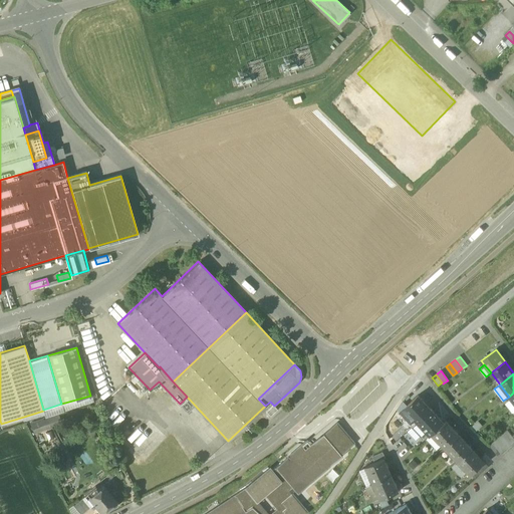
[(417,422),(418,422),(431,409),(418,395),(400,412),(410,423),(415,419),(417,422)]
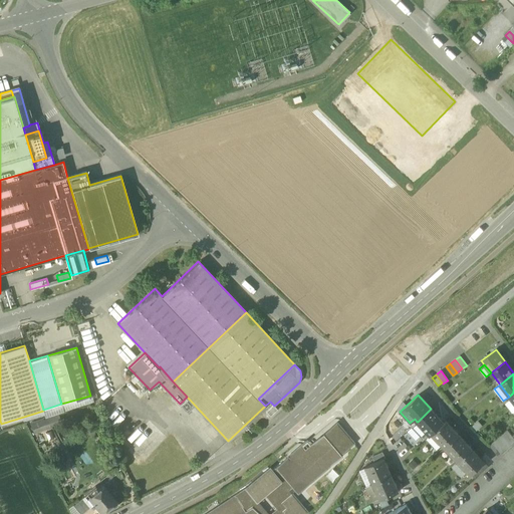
[(90,396),(61,404),(43,410),(43,411),(45,417),(93,401),(91,396),(90,396)]
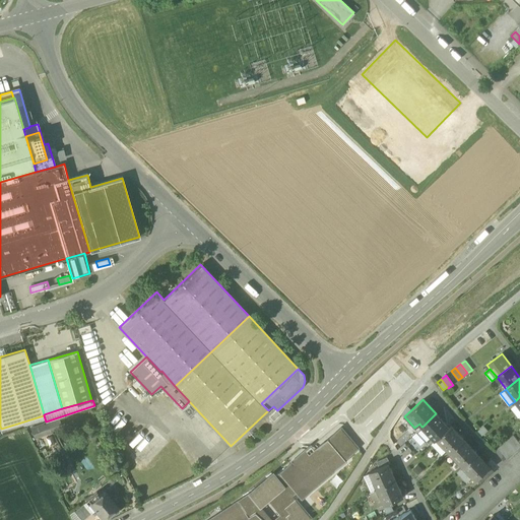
[(519,407),(515,401),(509,405),(519,417),(519,416),(519,407)]
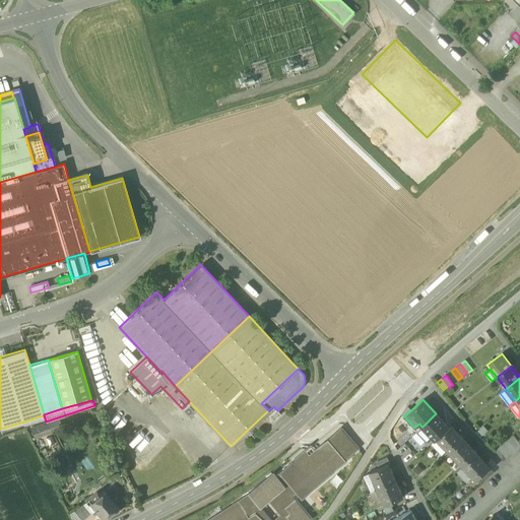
[(449,428),(436,413),(423,427),(431,436),(435,441),(438,438),(449,428)]
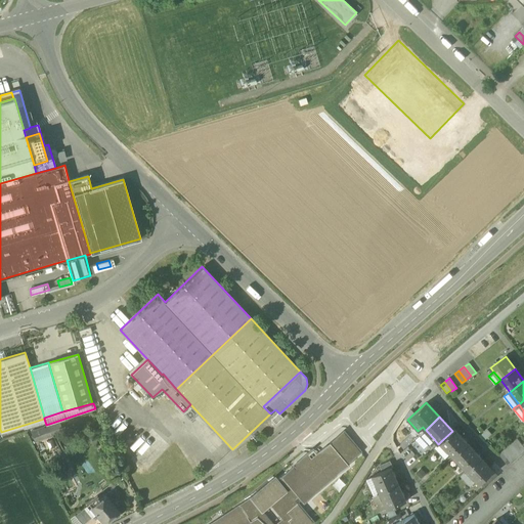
[(56,425),(32,433),(35,441),(58,432),(56,425)]
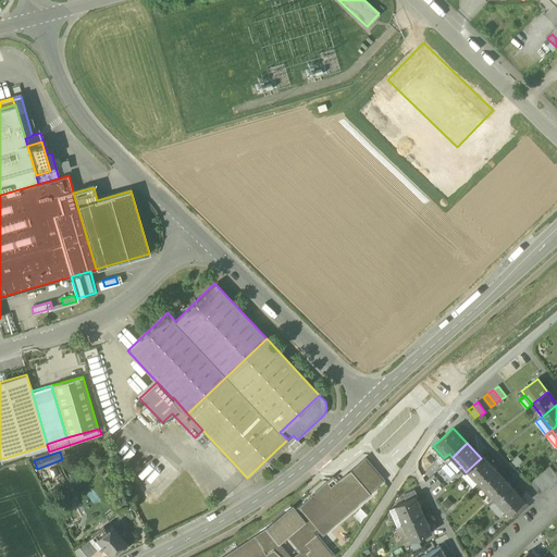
[(481,458),(469,469),(478,480),(479,482),(482,485),(482,484),(496,471),(483,456),(481,458)]
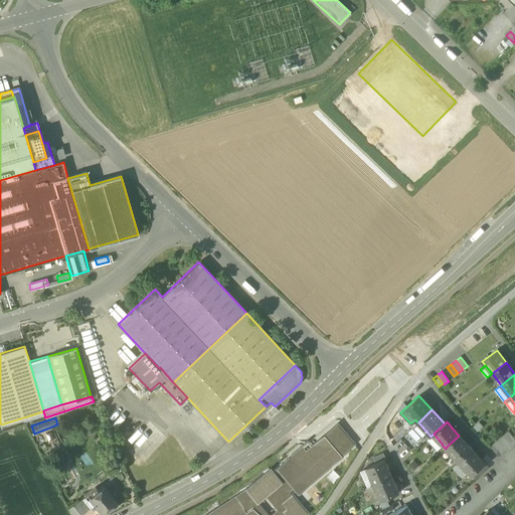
[(479,421),(473,426),(477,432),(483,426),(479,421)]
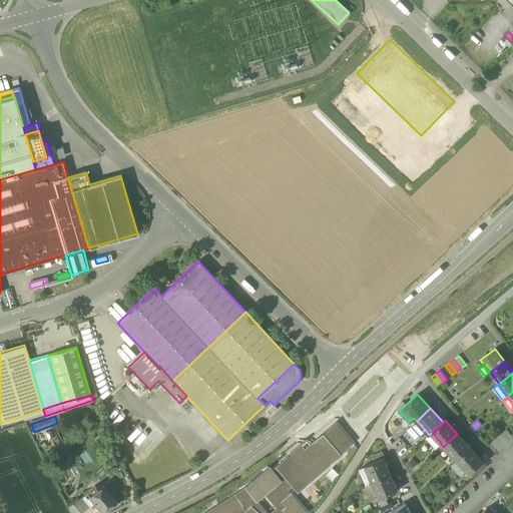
[(416,421),(411,426),(420,435),(425,430),(417,421),(416,421)]
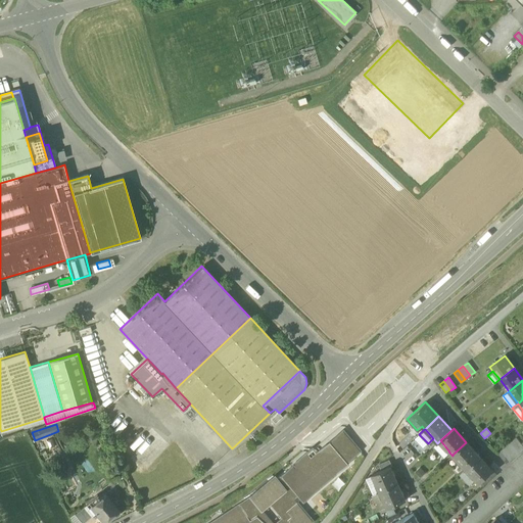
[(304,455),(276,478),(286,489),(269,503),(281,517),(274,522),(273,522),(262,510),(250,495),(238,503),(239,505),(209,522),(290,522),(310,522),(313,521),(293,497),(296,495),(301,502),(347,463),(346,461),(357,453),(346,440),(349,438),(342,430),(329,441),(329,440),(317,452),(308,459),(304,455)]
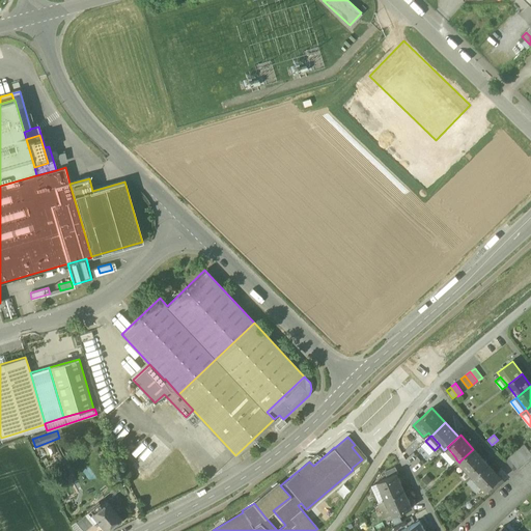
[(524,445),(519,450),(528,460),(530,456),(530,453),(529,451),(524,445)]
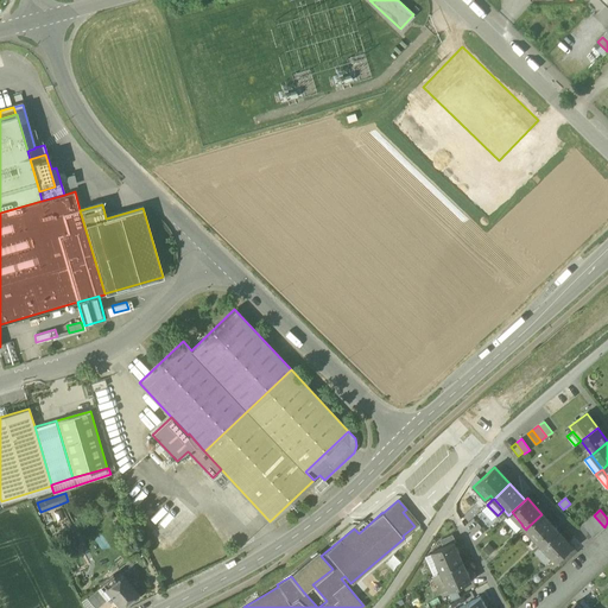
[(515,532),(523,526),(521,524),(512,512),(508,515),(504,519),(515,532)]
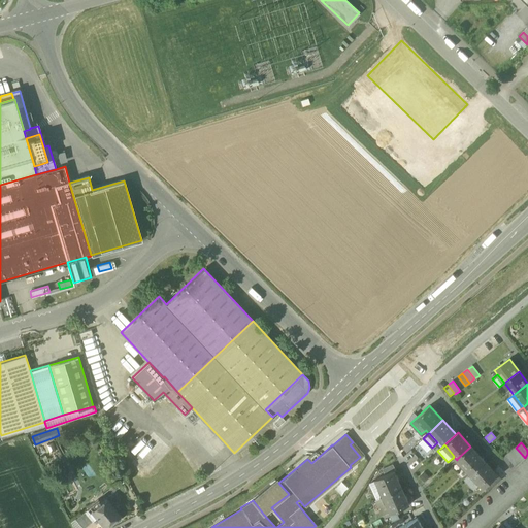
[(484,460),(470,447),(457,459),(466,468),(465,469),(469,473),(470,473),(484,460)]
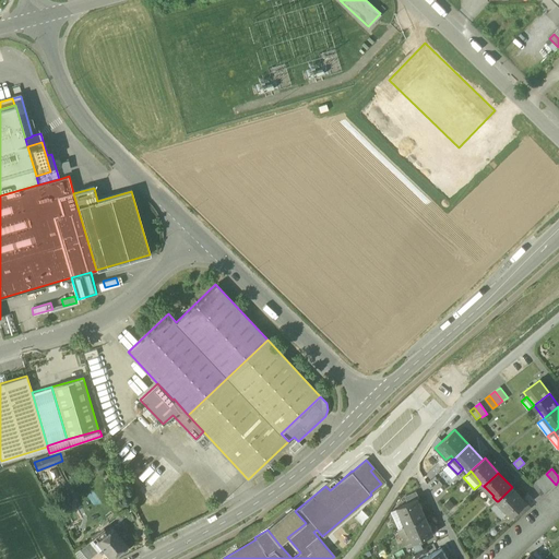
[(546,474),(540,478),(550,489),(556,485),(546,474)]
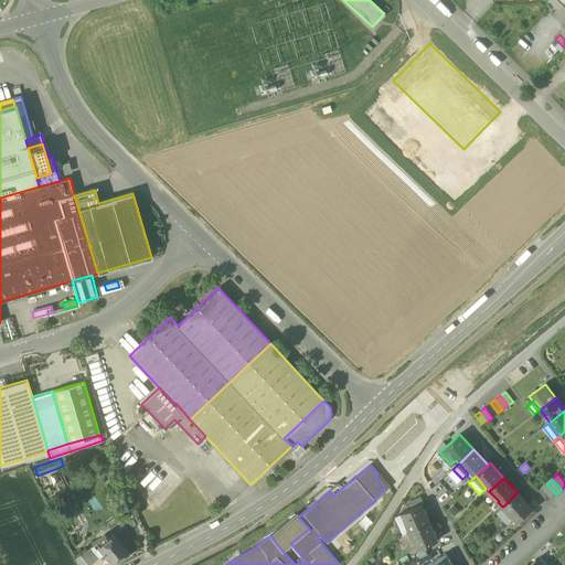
[(552,500),(556,494),(546,483),(541,488),(551,499),(552,500)]
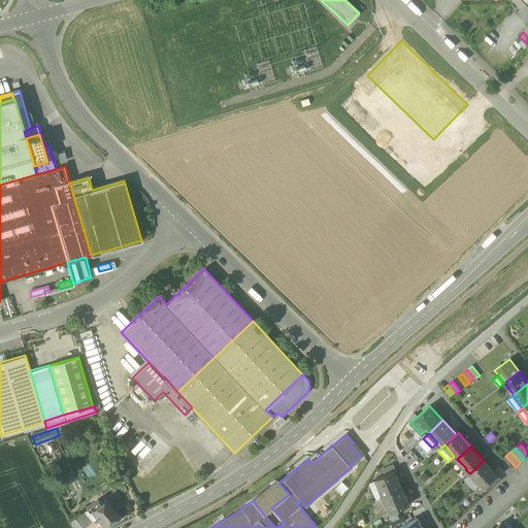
[(502,458),(513,469),(516,467),(515,466),(505,456),(502,458)]
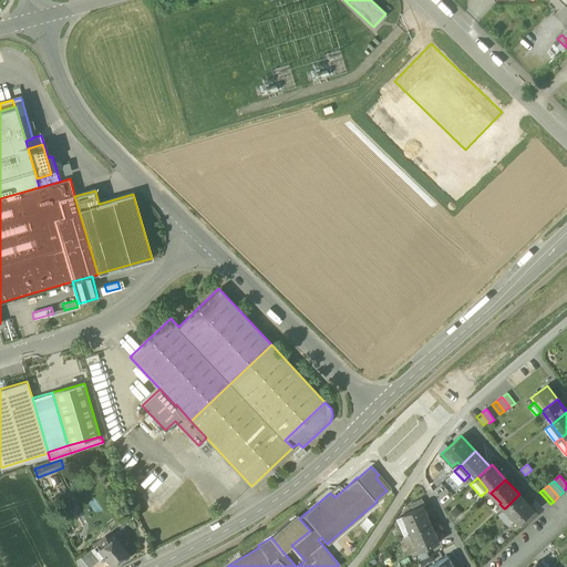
[(519,494),(505,508),(514,518),(515,521),(518,524),(521,522),(534,509),(519,494)]
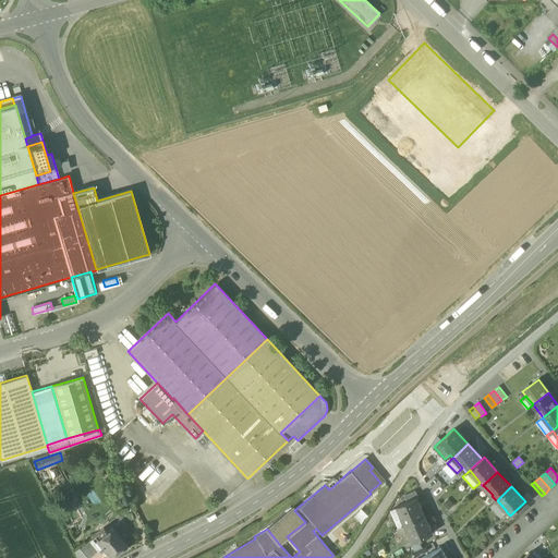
[(404,495),(407,500),(416,496),(416,497),(417,496),(415,489),(404,495)]
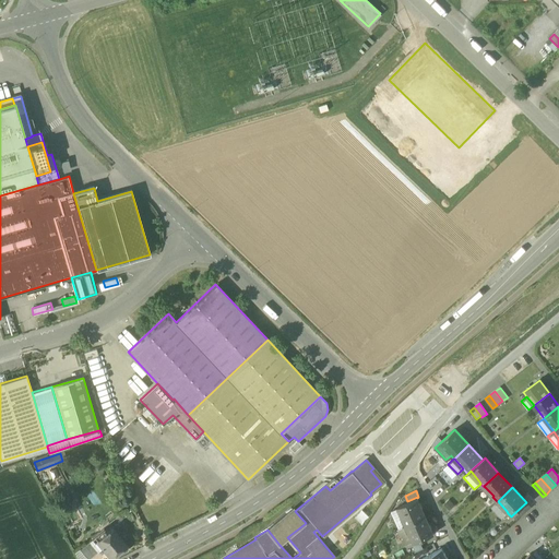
[(397,506),(399,508),(406,524),(426,515),(421,508),(423,508),(420,502),(419,502),(417,498),(417,497),(407,501),(397,506)]
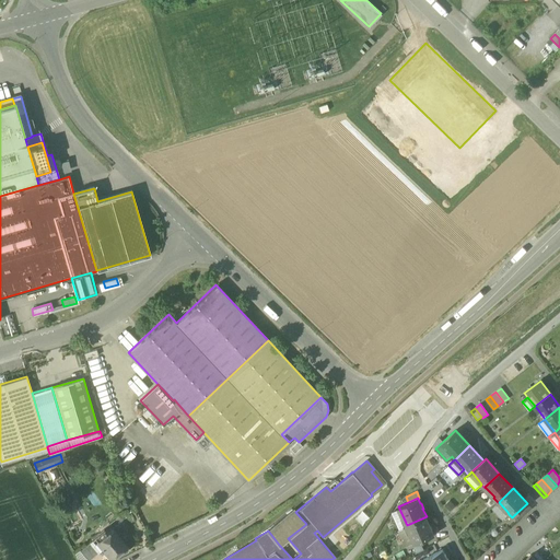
[(450,500),(444,504),(450,511),(455,506),(450,500)]
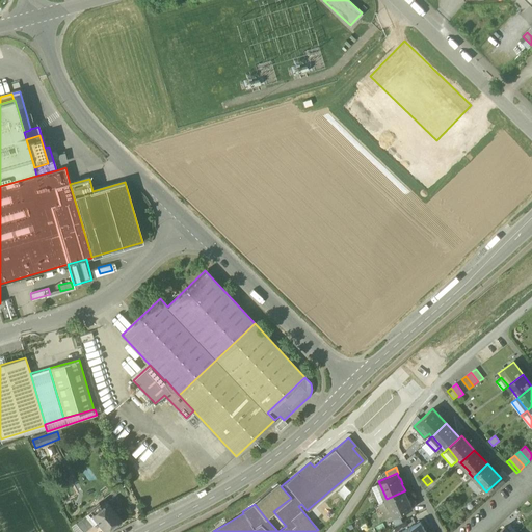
[(477,494),(483,488),(482,486),(474,477),(473,477),(467,483),(477,494)]
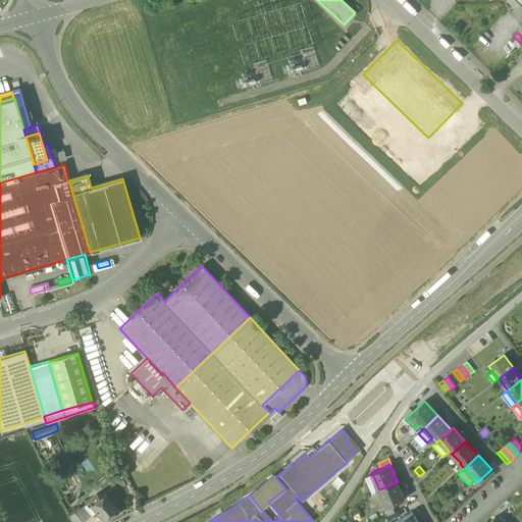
[(479,480),(483,484),(496,474),(491,469),(479,480)]
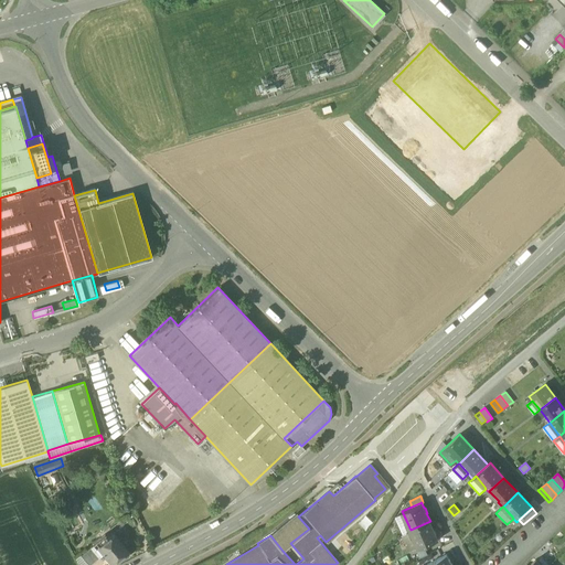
[(407,532),(411,530),(403,513),(395,516),(403,534),(407,532)]
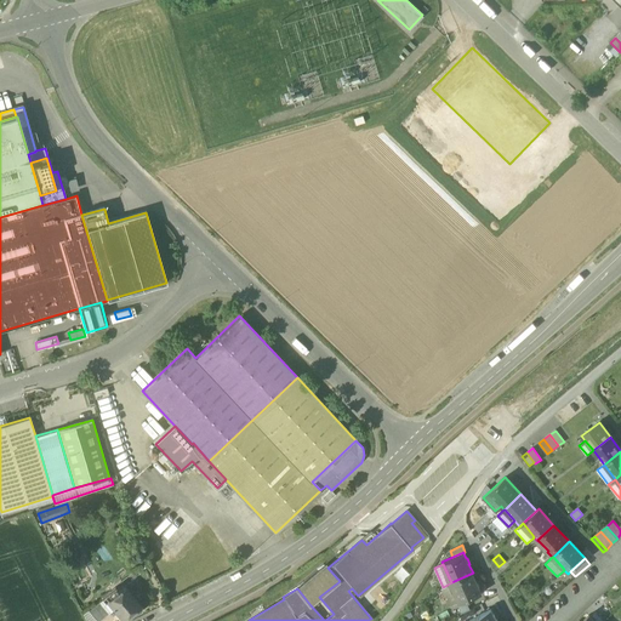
[(79,579),(86,576),(83,565),(75,568),(79,579)]
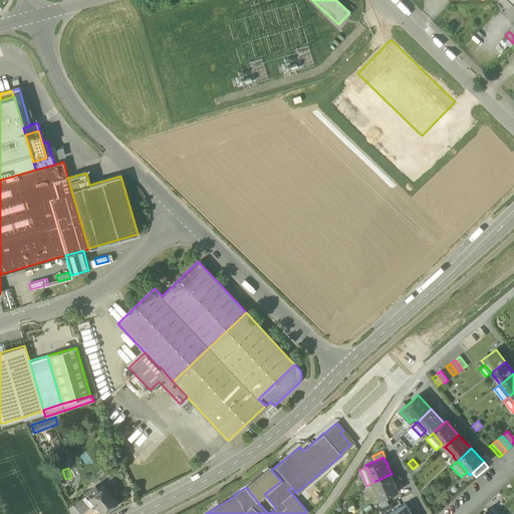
[(270,468),(246,487),(257,501),(264,494),(281,481),(271,470),(270,468)]
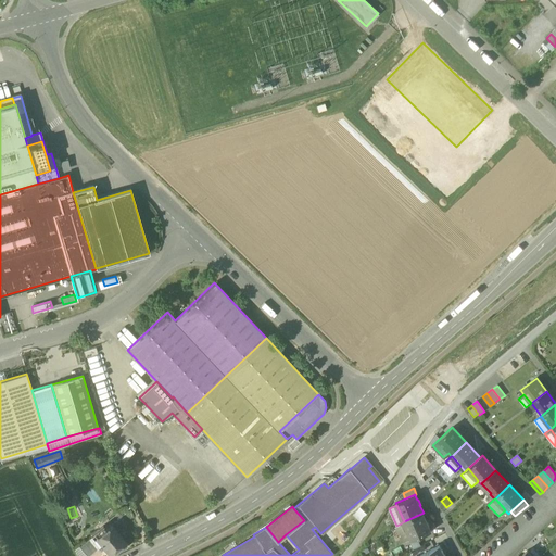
[(424,513),(404,521),(412,539),(417,536),(431,530),(429,525),(427,519),(426,520),(424,513)]
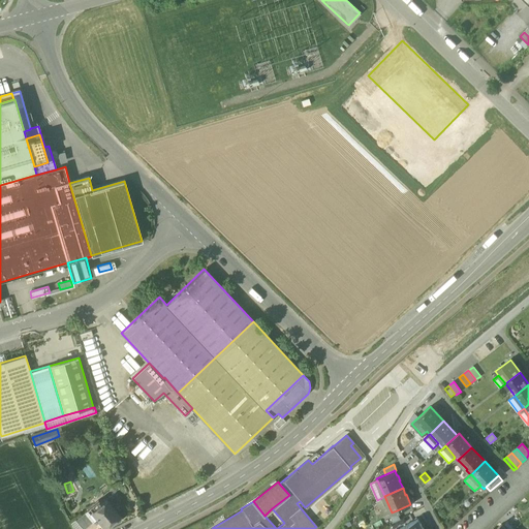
[(389,514),(392,512),(384,496),(381,498),(377,500),(375,501),(382,517),(389,514)]
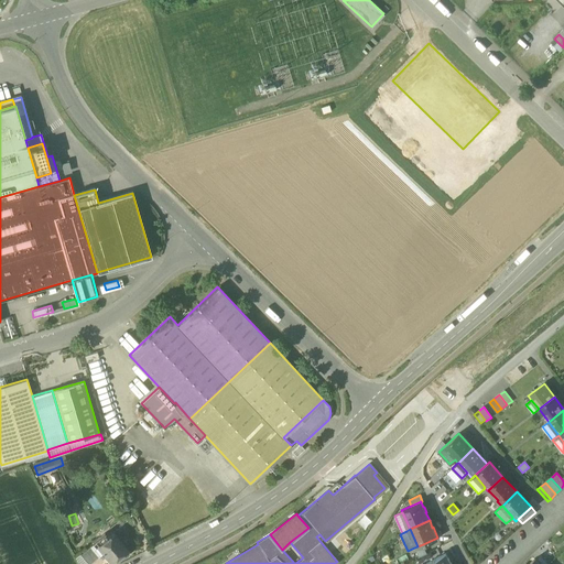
[(105,554),(111,562),(119,555),(122,556),(127,552),(127,550),(127,549),(114,532),(114,533),(107,538),(105,535),(93,544),(102,556),(105,554)]
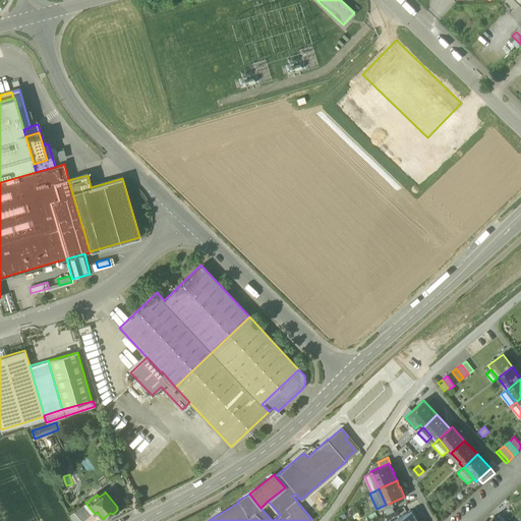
[(394,511),(391,503),(386,505),(383,506),(387,515),(394,511)]
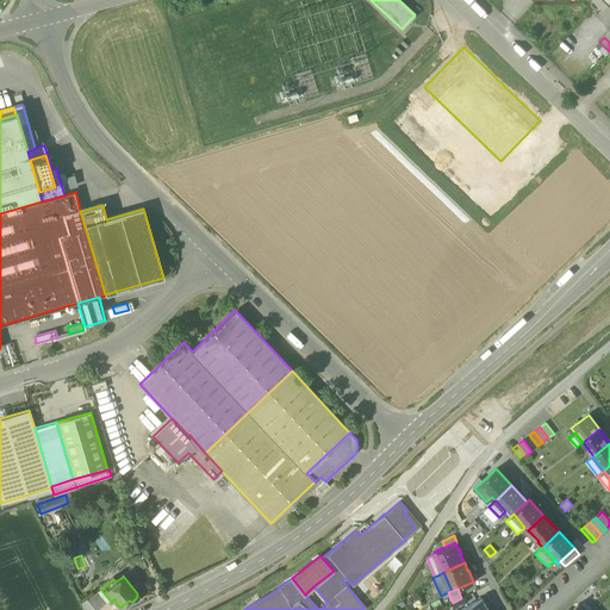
[(87,601),(94,609),(97,609),(107,603),(98,591),(87,601)]
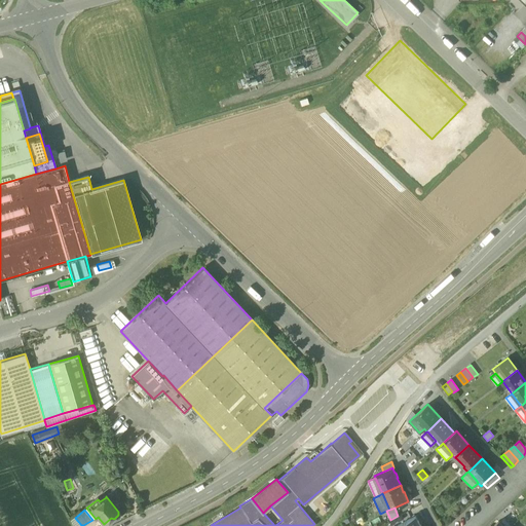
[(398,525),(397,525),(420,525),(418,520),(417,521),(415,516),(398,525)]
